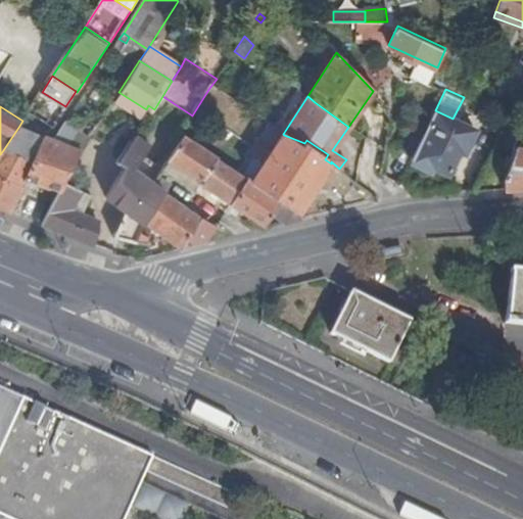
[(435,110),(411,161),(430,170),(432,166),(447,174),(459,149),(465,152),(476,130),(453,119),(435,110)]
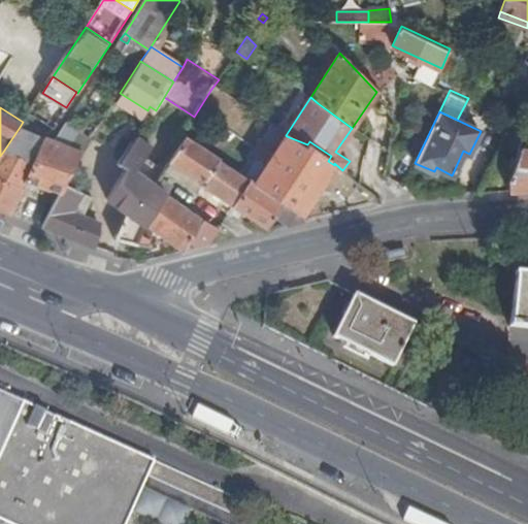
[(91,137),(67,121),(54,140),(81,152),(91,137)]
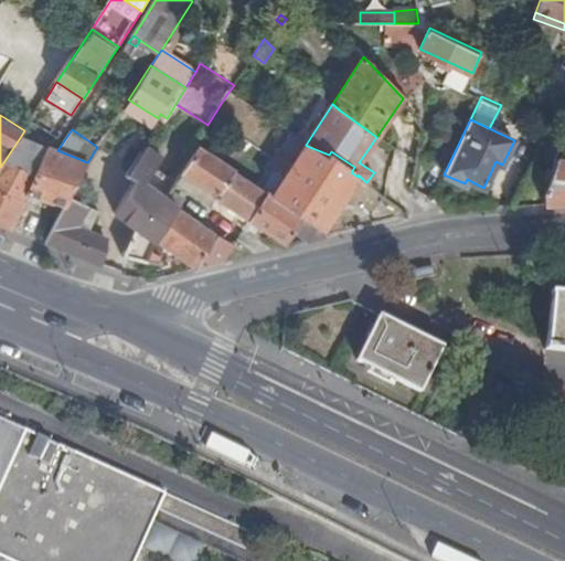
[(0,167),(0,223),(12,229),(29,193),(28,193),(49,147),(21,136),(3,162),(0,167)]
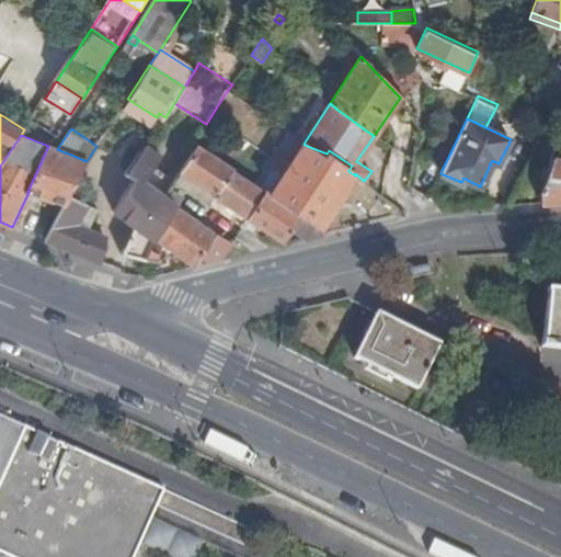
[(271,194),(320,227),(355,175),(348,171),(352,166),(329,150),(327,154),(305,145),(271,194)]
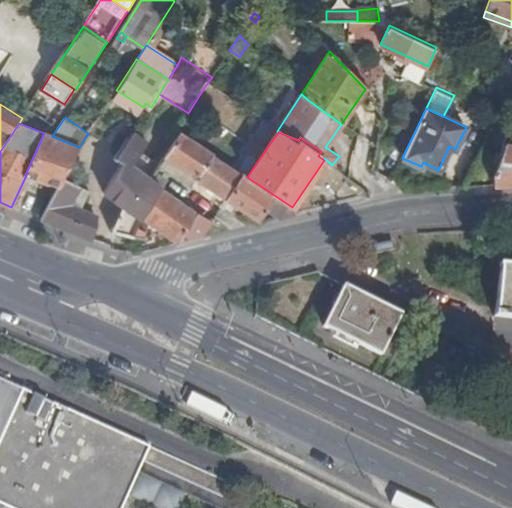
[(46,134),(44,133),(25,175),(26,175),(31,177),(47,145),(52,136),(46,134)]
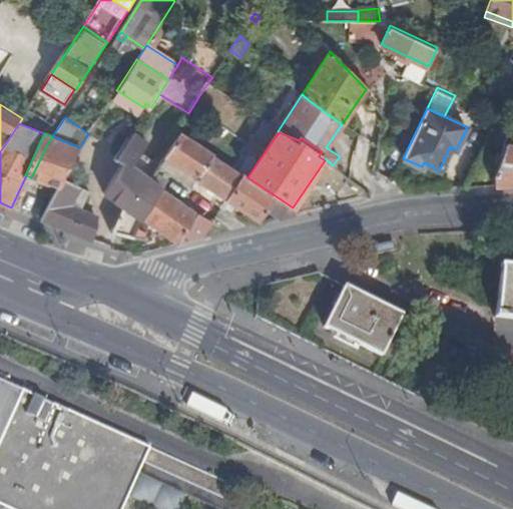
[(123,205),(112,231),(133,236),(134,235),(142,217),(138,214),(157,186),(148,179),(154,170),(136,158),(147,142),(133,133),(117,158),(123,163),(106,191),(105,192),(123,205)]
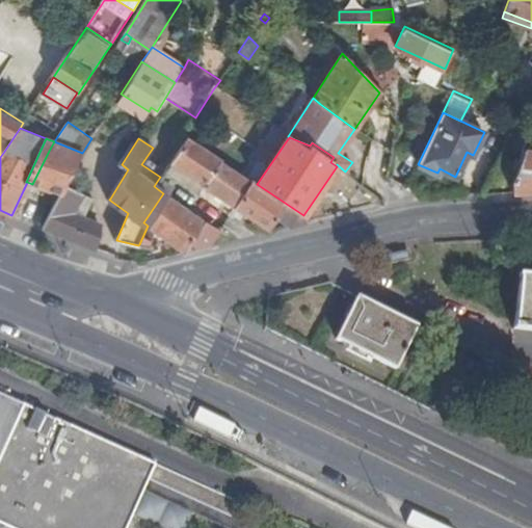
[(203,184),(204,185),(220,160),(187,138),(170,162),(203,184)]
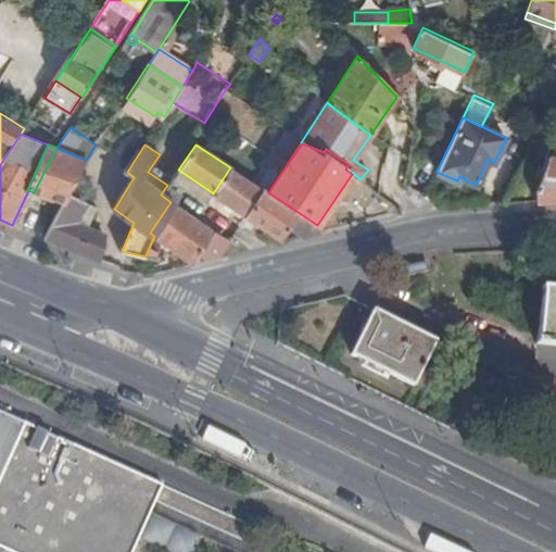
[(34,192),(62,203),(67,193),(86,160),(57,148),(51,158),(34,192)]
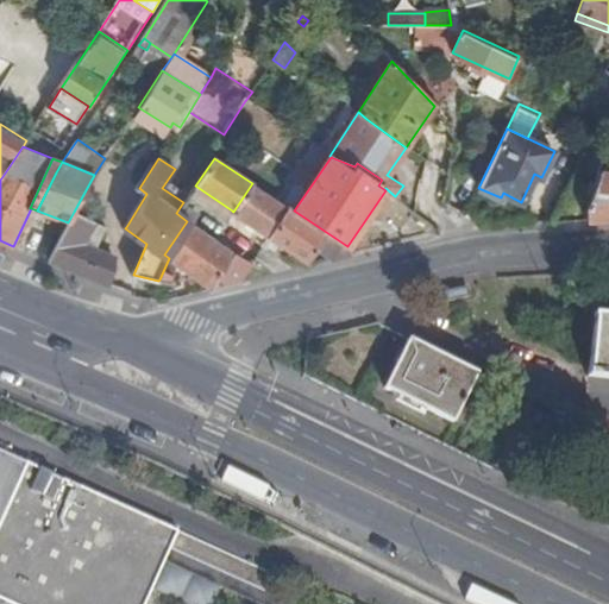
[(608,168),(603,168),(601,174),(588,206),(588,220),(608,219),(608,168)]
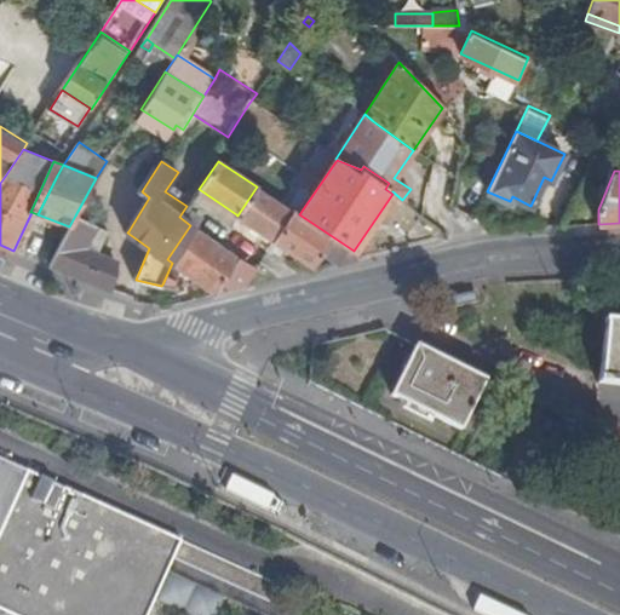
[(562,225),(598,224),(598,210),(612,177),(586,173),(562,225)]
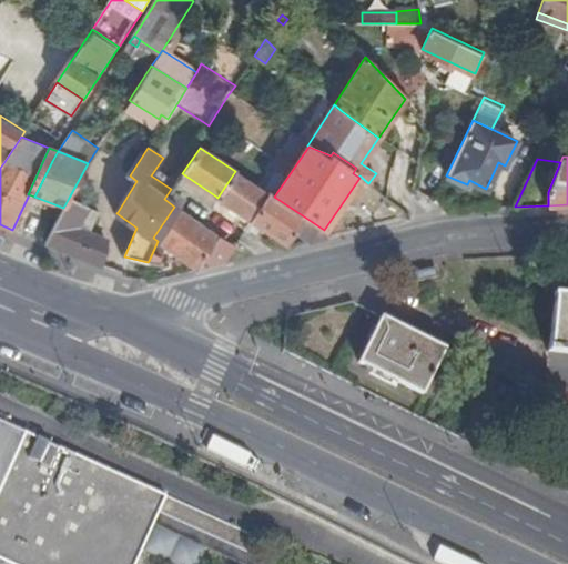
[(235,171),(217,198),(250,220),(269,193),(235,171)]
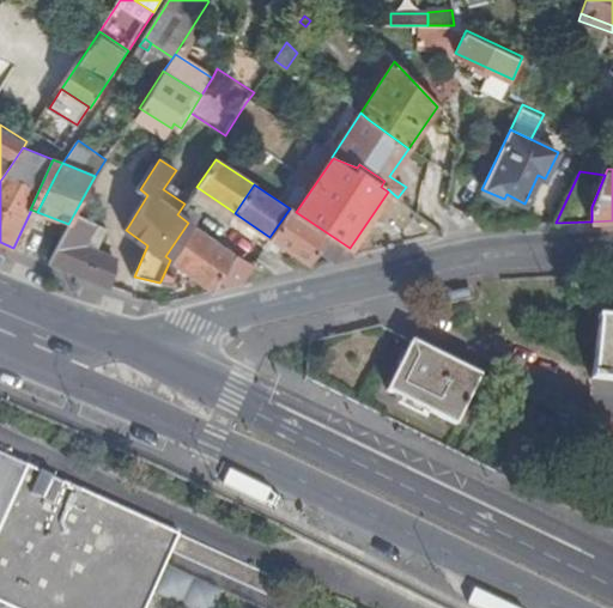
[(338,260),(359,254),(350,248),(296,212),(290,208),(269,237),(263,245),(263,247),(273,254),(280,244),(310,265),(321,249),(338,260)]
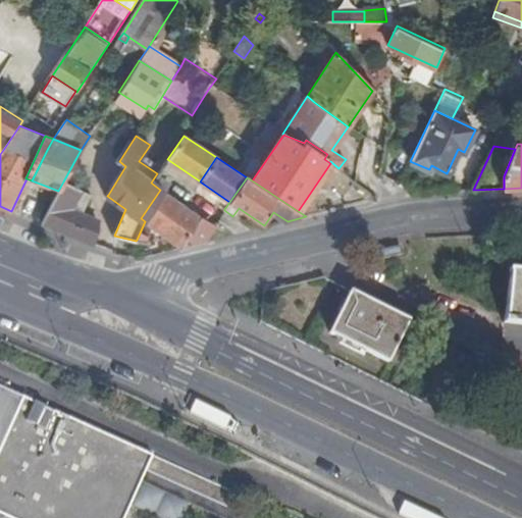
[(58,191),(42,223),(93,245),(97,235),(98,221),(82,214),(91,195),(63,182),(58,191)]
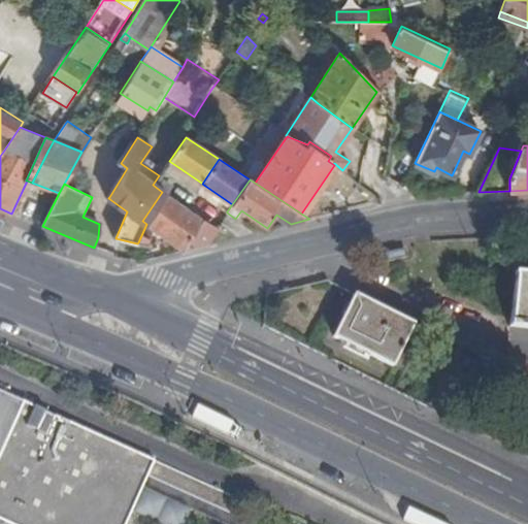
[(142,221),(146,224),(154,230),(182,250),(203,219),(187,206),(163,191),(162,192),(142,221)]
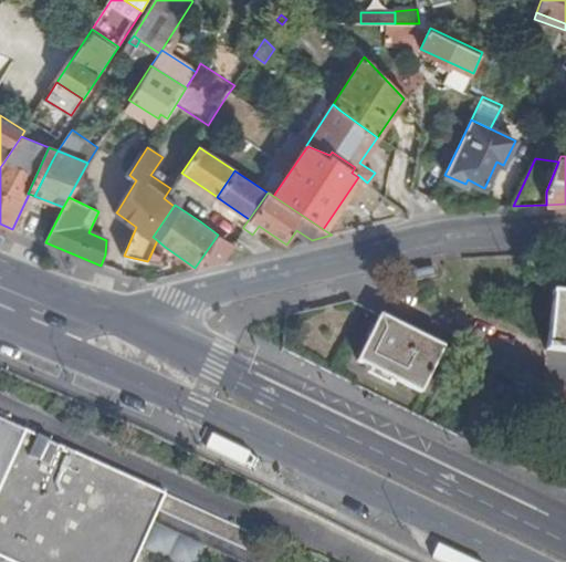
[(195,268),(197,270),(224,262),(236,245),(237,242),(233,241),(232,243),(218,235),(195,268)]
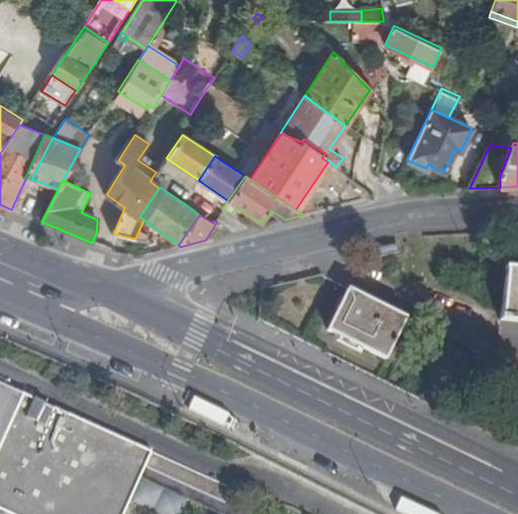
[(136,238),(145,240),(146,239),(151,226),(144,220),(136,238)]
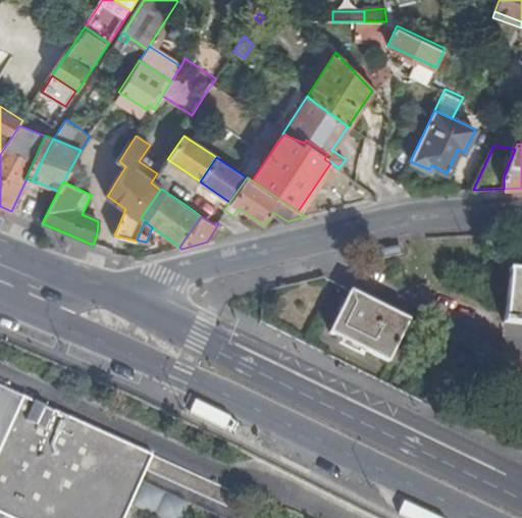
[(521,269),(512,268),(507,321),(521,323),(521,269)]
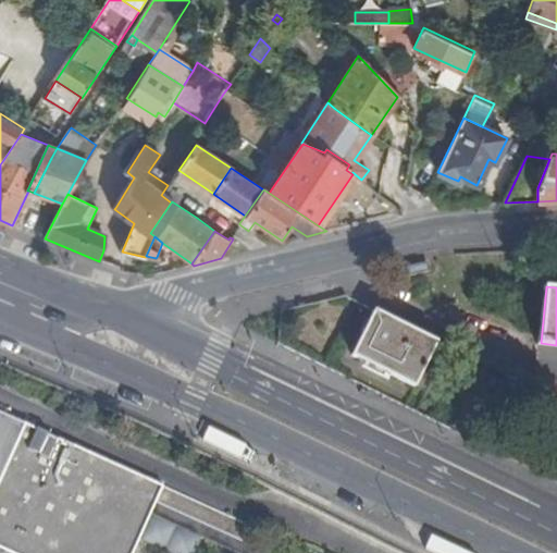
[(413,386),(436,340),(373,309),(350,354),(413,386)]
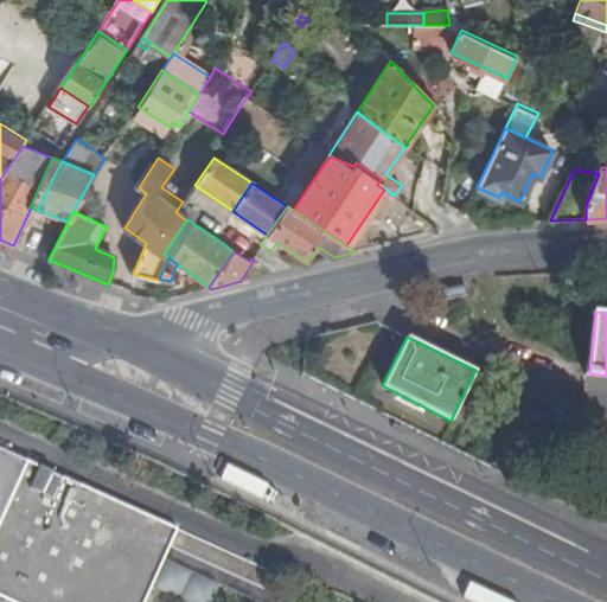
[(304,583),(0,446),(0,593),(20,601),(132,601),(161,538),(281,593),(304,583)]
